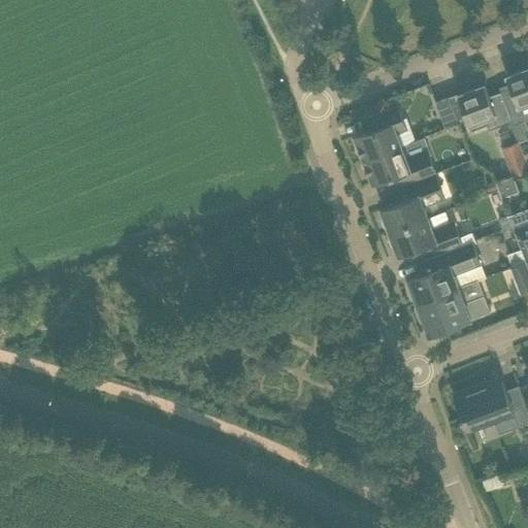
[(527,67),(506,76),(512,90),(501,94),(512,120),(513,125),(525,121),(519,106),(527,102),(527,67)]
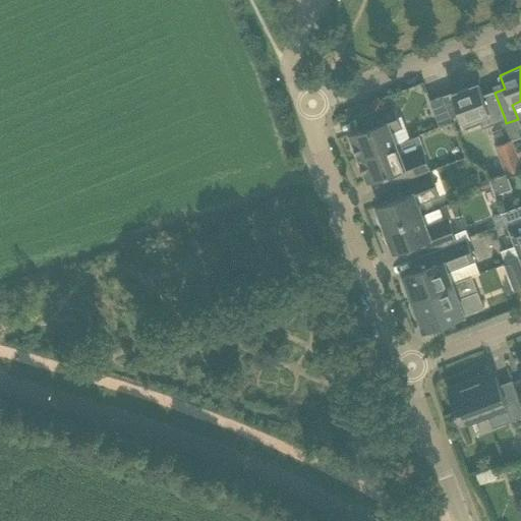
[(463,122),(489,112),(493,123),(505,118),(495,93),(495,91),(482,95),(478,83),(452,94),(451,92),(443,95),(453,121),(461,118),(463,122)]
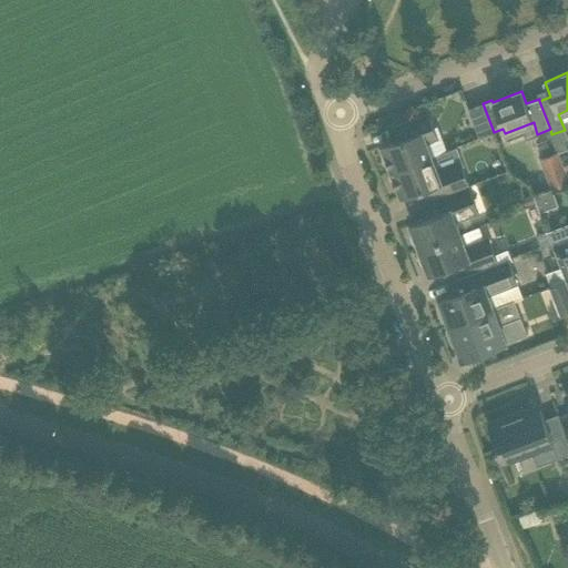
[(427,101),(418,104),(421,112),(430,108),(427,101)]
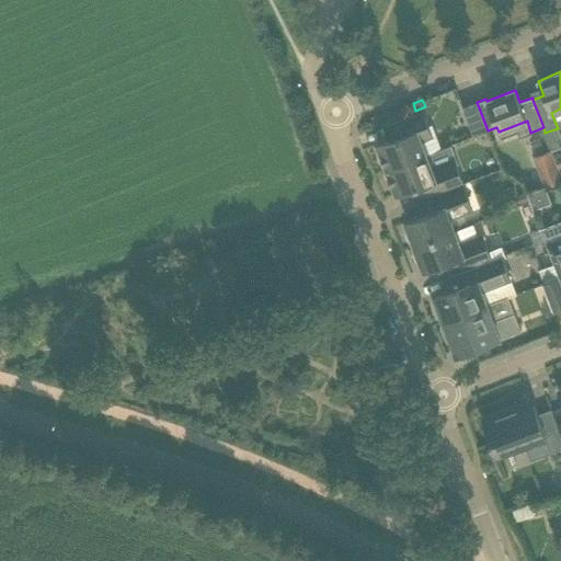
[(462,107),(473,136),(488,130),(477,102),(462,107)]
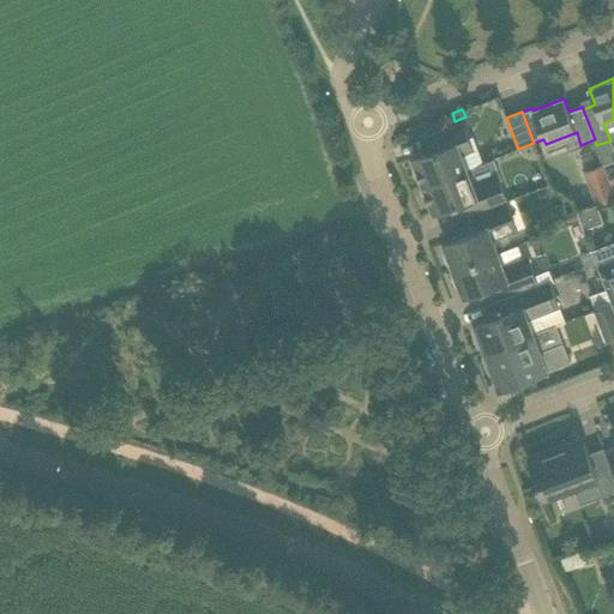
[(422,182),(423,186),(468,169),(458,143),(469,138),(463,122),(425,137),(431,151),(413,158),(416,167),(413,168),(413,173),(416,180),(419,184),(422,182)]
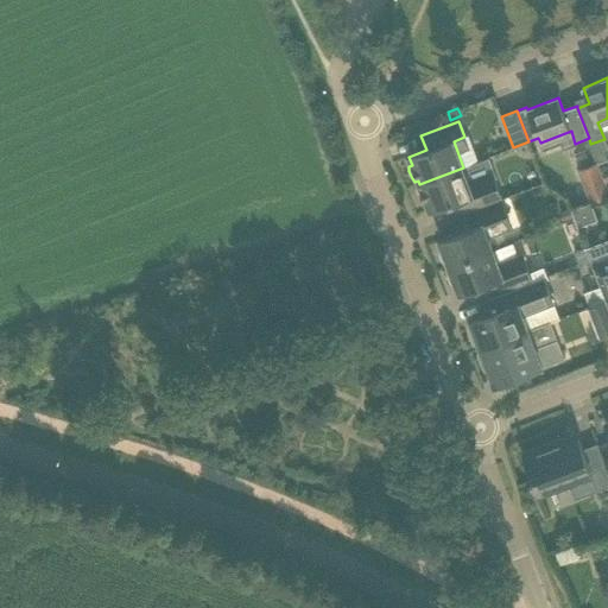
[(577,169),(589,202),(607,194),(607,190),(597,162),(577,169)]
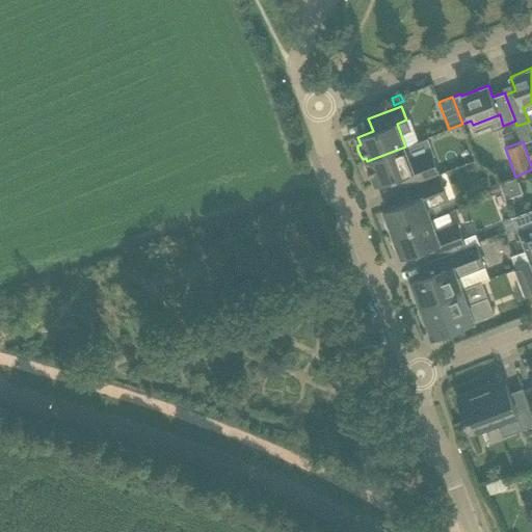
[(398,176),(403,188),(440,175),(432,154),(421,158),(420,156),(410,159),(405,147),(367,161),(368,163),(365,164),(365,168),(367,175),(370,178),(373,177),(375,184),(398,176)]
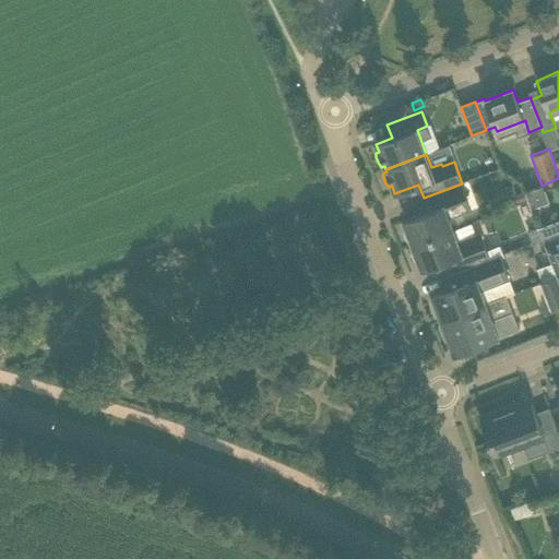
[(424,198),(412,202),(417,215),(404,219),(407,228),(404,229),(404,234),(405,236),(406,239),(408,242),(413,241),(414,245),(454,229),(450,217),(472,209),(462,183),(424,198)]
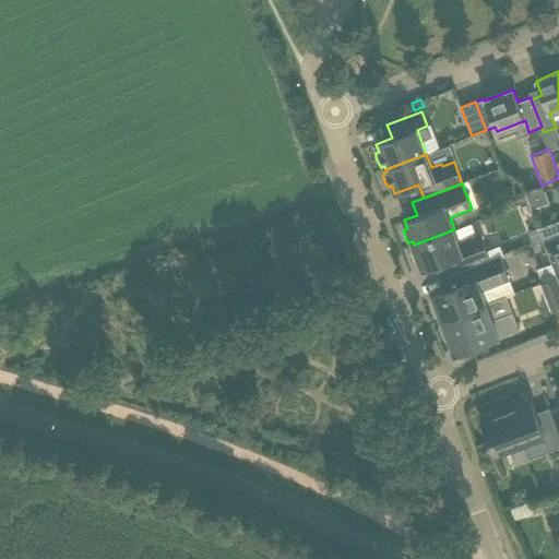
[(543,186),(525,192),(525,193),(530,203),(532,210),(549,202),(543,186)]
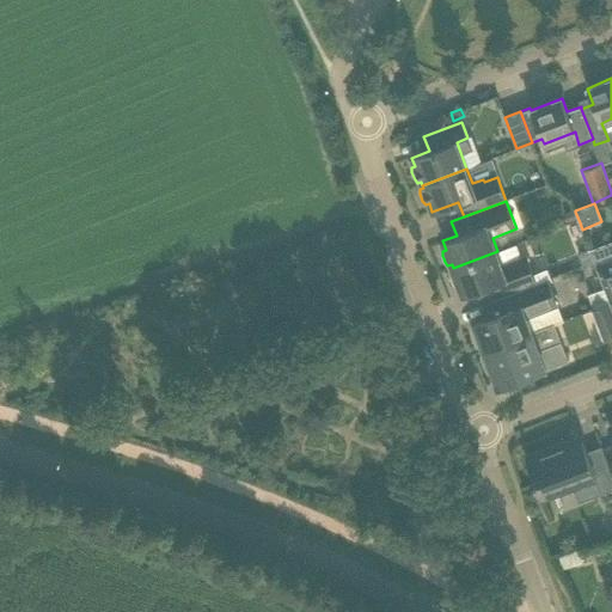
[(573,210),(564,213),(568,222),(576,220),(573,210)]
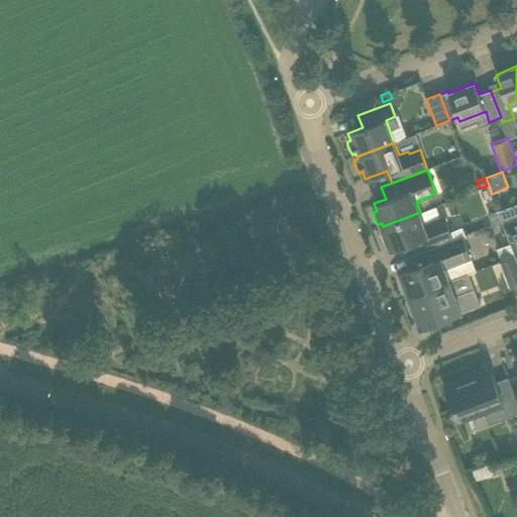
[(453,239),(444,214),(424,221),(420,212),(383,226),(384,229),(381,230),(381,234),(382,237),(383,240),(385,242),(389,241),(392,249),(403,244),(407,256),(453,239)]
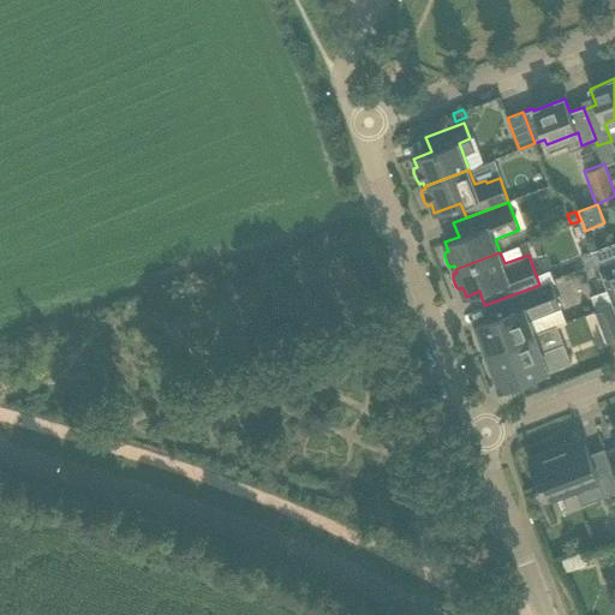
[(607,290),(613,304),(614,310),(614,260),(598,267),(607,290)]
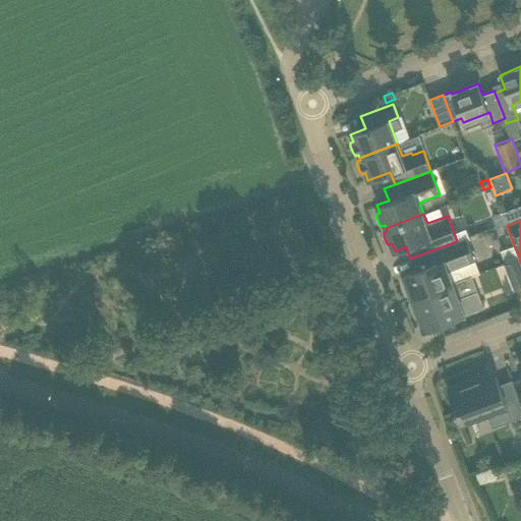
[(450,270),(475,261),(466,237),(457,241),(410,258),(415,271),(403,275),(405,281),(402,282),(407,295),(410,293),(412,298),(454,282),(450,270)]
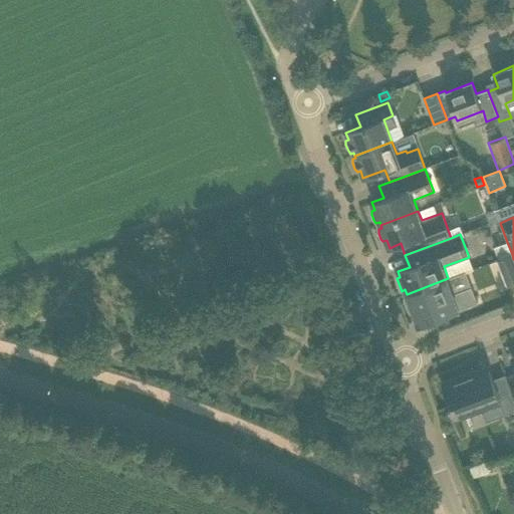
[(494,247),(498,259),(512,254),(507,242),(494,247)]
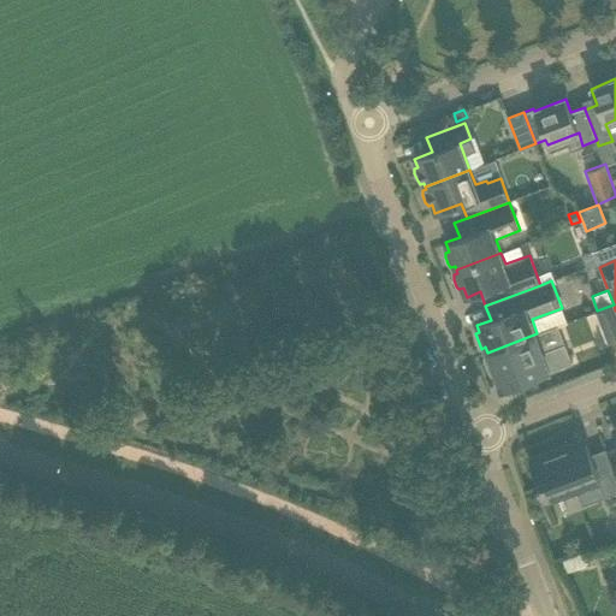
[(615,311),(614,304),(597,311),(609,343),(615,339),(615,311)]
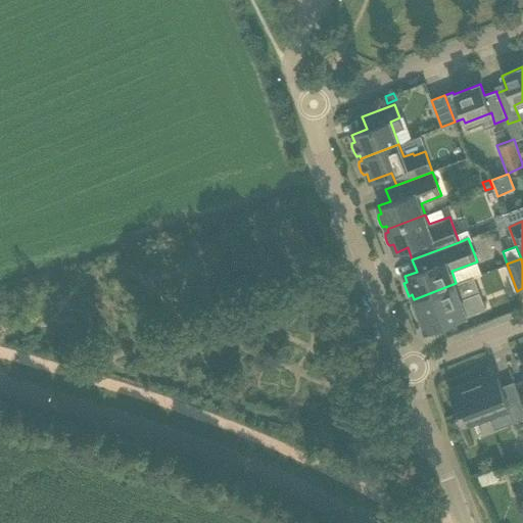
[(456,283),(414,299),(416,303),(412,305),(417,318),(420,317),(426,332),(468,316),(487,308),(481,292),(462,299),(456,283)]
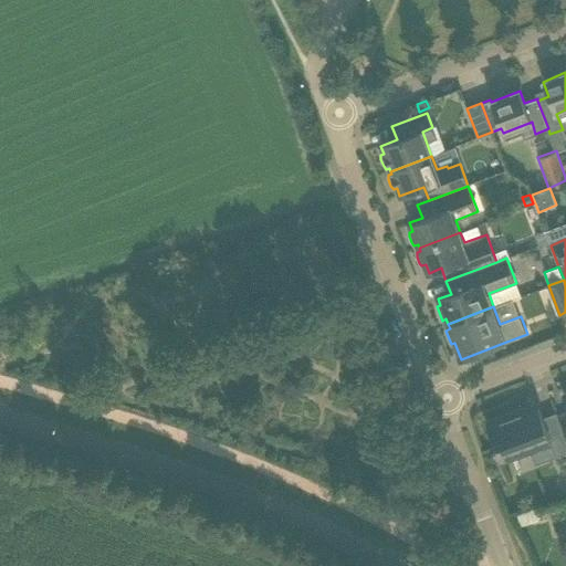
[(485,423),(500,460),(530,448),(535,463),(556,456),(537,404),(521,410),(522,412),(515,415),(514,412),(485,423)]
